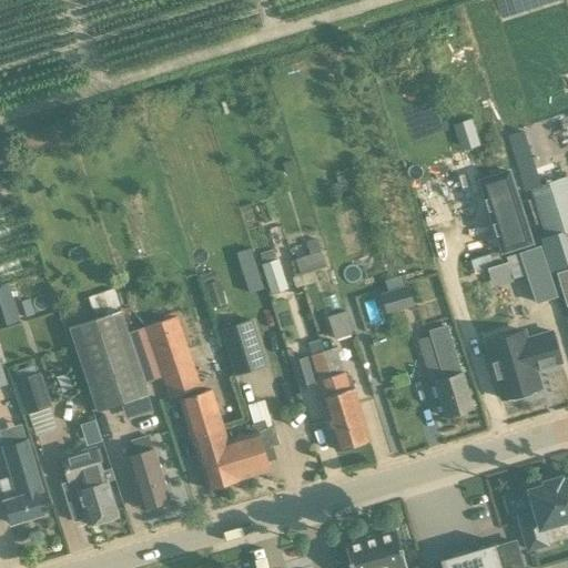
[(457,142),(476,137),(472,122),(454,128),(457,142)]
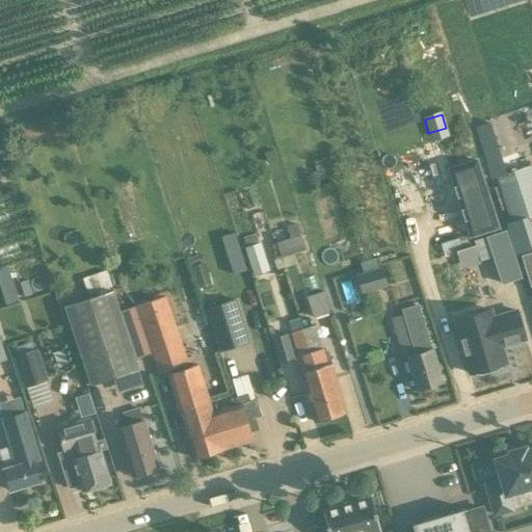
[(273,151),(264,154),(267,162),(276,159),(273,151)]
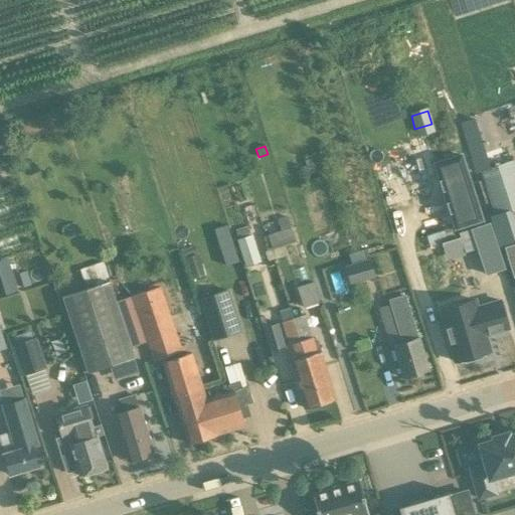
[(514,163),(514,160),(505,162),(502,153),(478,160),(482,170),(481,170),(495,216),(510,211),(514,208),(514,163)]
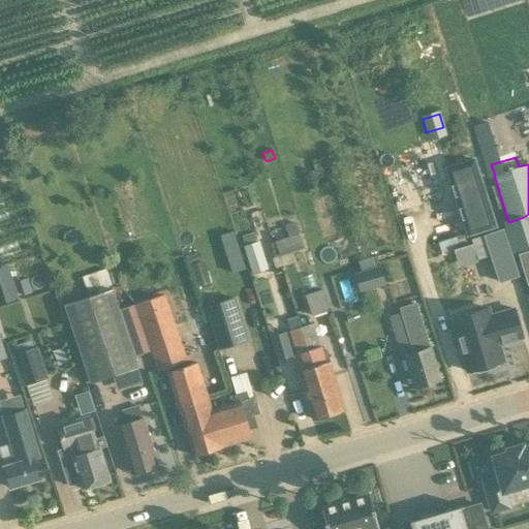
[(473,161),(443,170),(466,240),(495,230),(473,161)]
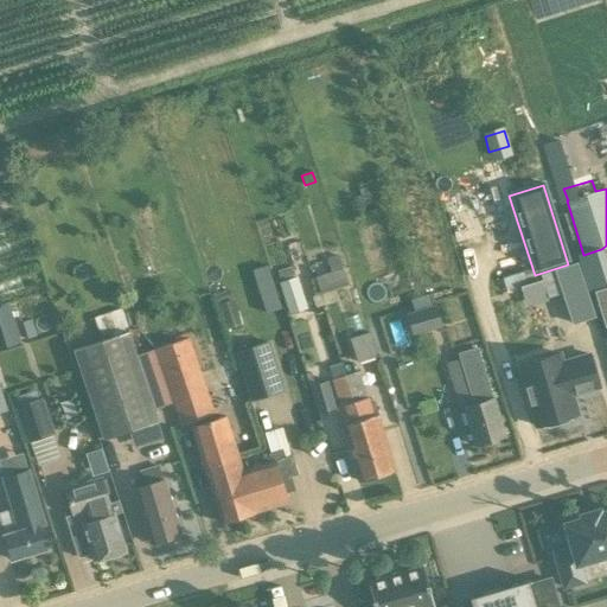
[(359,191),(363,203),(374,199),(370,187),(359,191)]
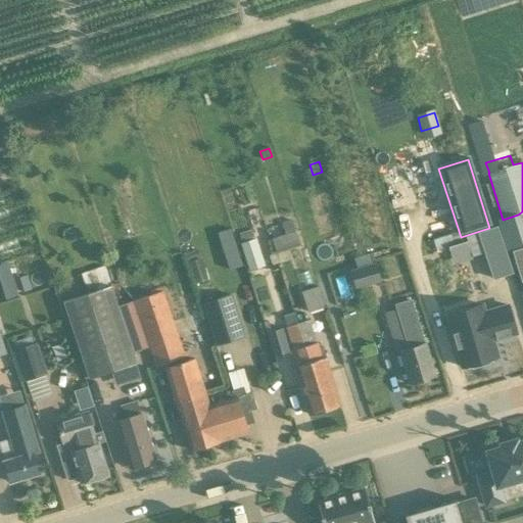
[(512,251),(522,247),(522,230),(518,215),(503,220),(498,221),(508,252),(512,251)]
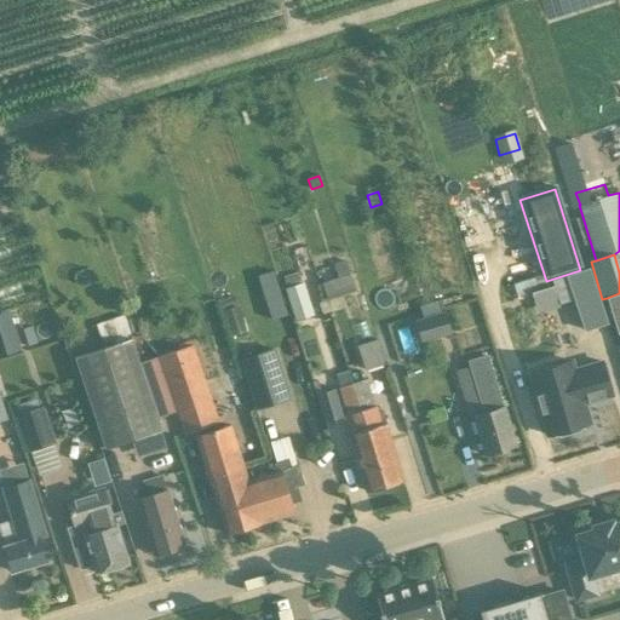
[(337,277),(322,282),(327,300),(332,314),(343,310),(338,297),(355,291),(346,260),(333,265),(337,277)]
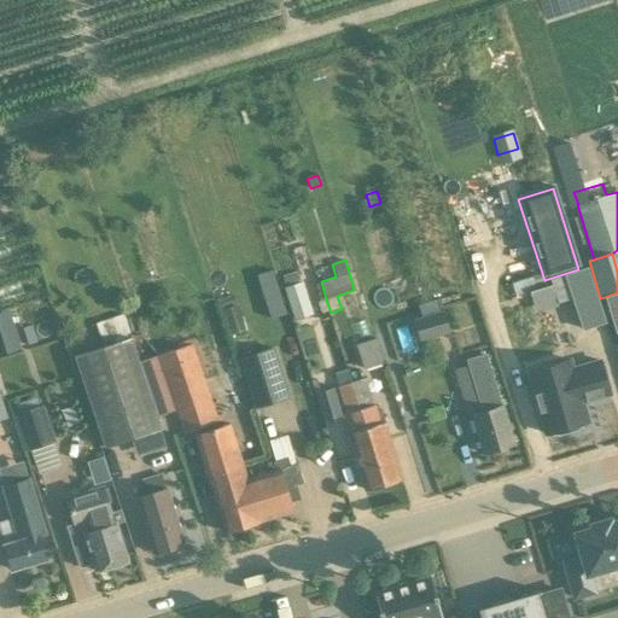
[(571,302),(581,336),(605,327),(587,272),(549,284),(557,307),(571,302)]
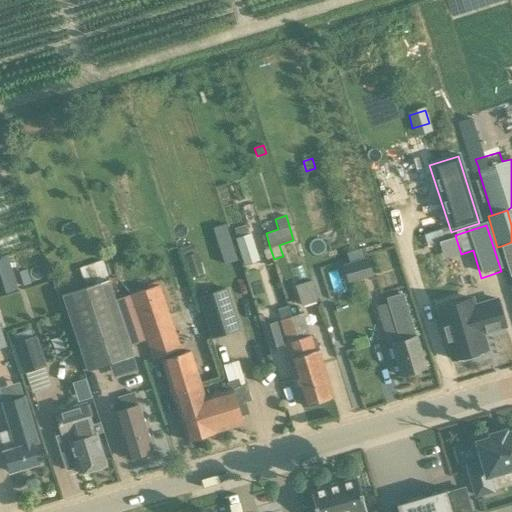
[(258,261),(250,234),(235,239),(243,266),(258,261)]
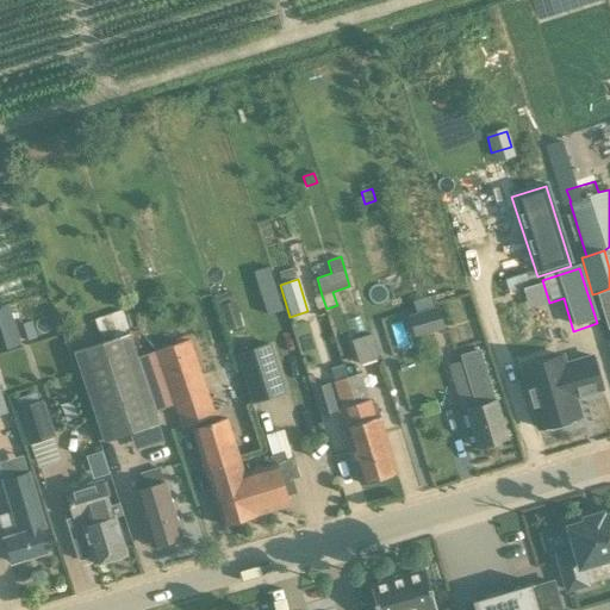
[(268,315),(281,311),(272,281),(259,285),(268,315)]
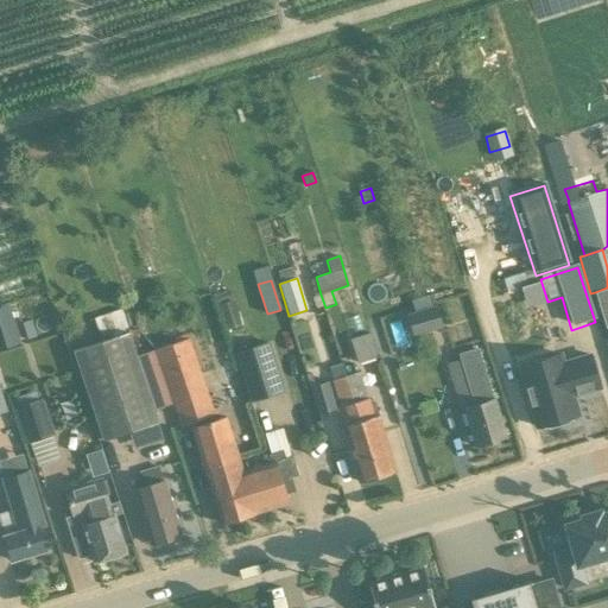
[(607,287),(595,292),(606,328),(607,327),(607,287)]
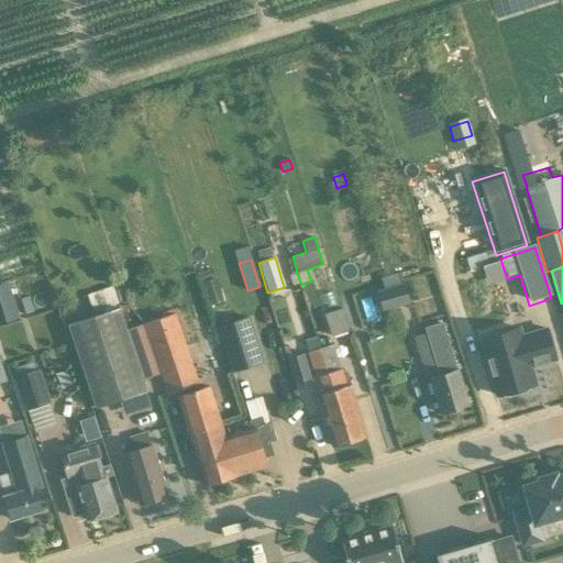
[(205,283),(211,305),(224,300),(217,278),(205,283)]
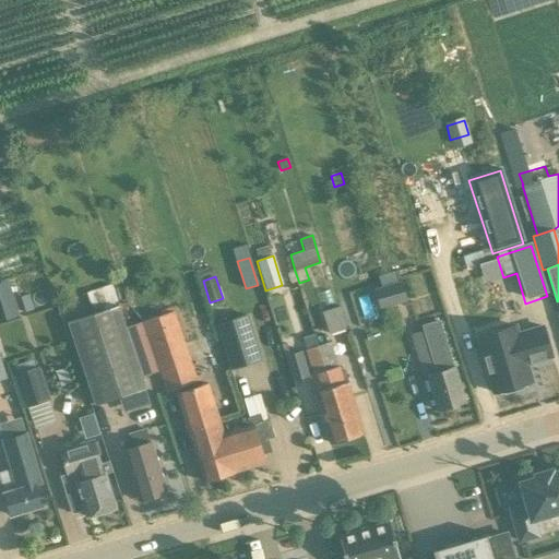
[(9,280),(0,282),(0,321),(20,316),(9,280)]
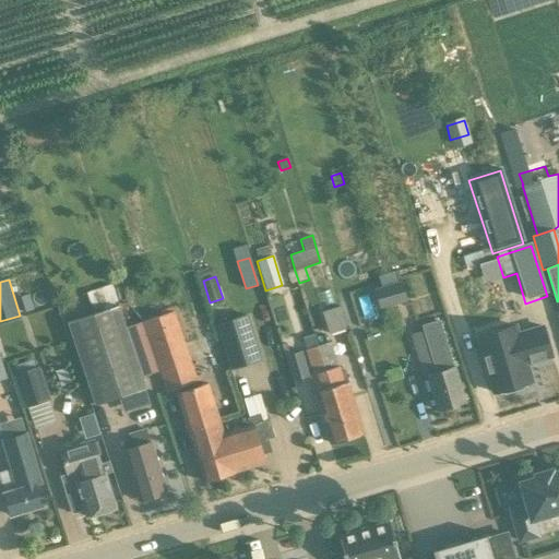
[(380,307),(406,299),(401,282),(375,289),(380,307)]
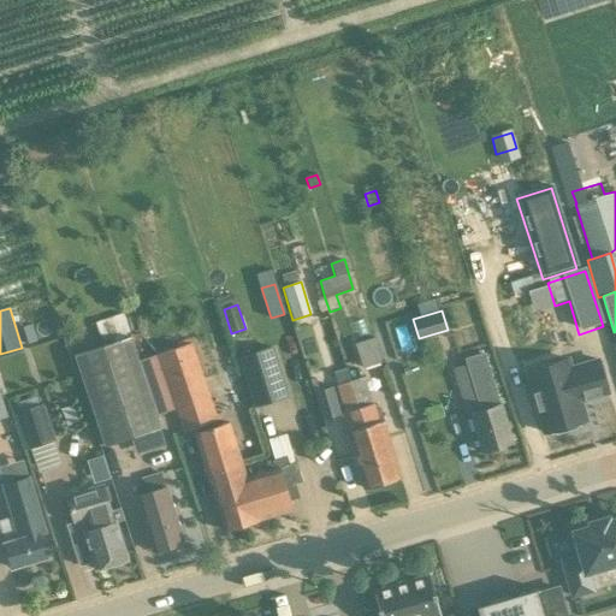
[(131,336),(130,336),(123,313),(95,321),(104,345),(73,355),(104,446),(161,427),(158,415),(140,360),(131,336)]
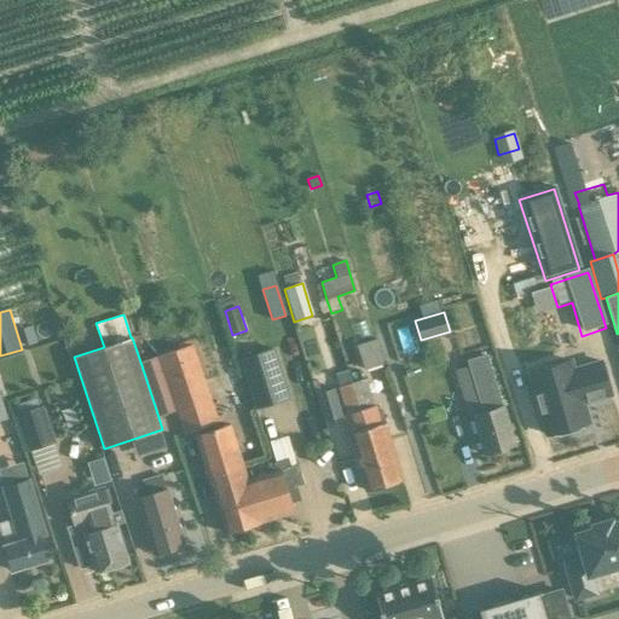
[(357,346),(364,370),(383,364),(376,339),(357,346)]
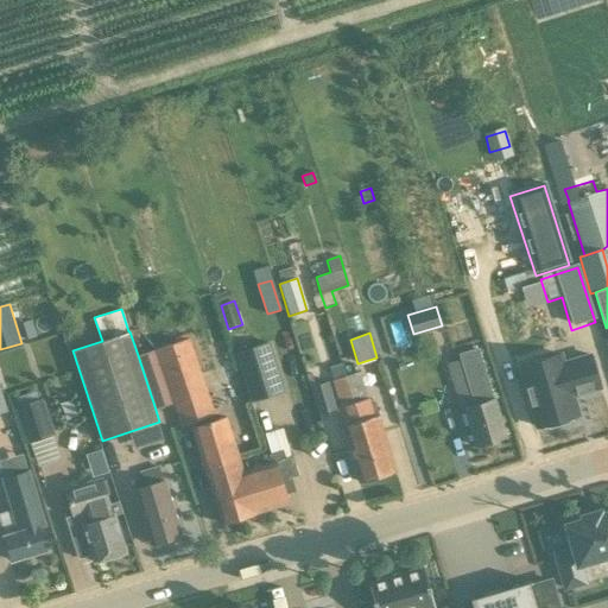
[(181,341),(138,355),(156,410),(172,404),(179,426),(215,415),(190,337),(181,341)]
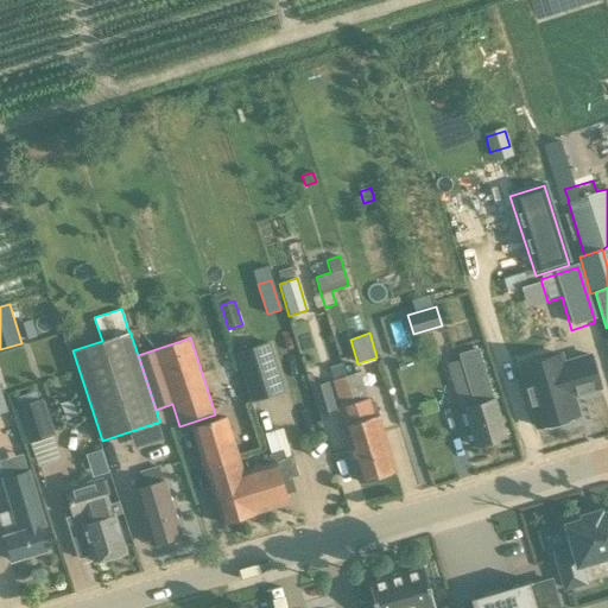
[(251,400),(285,390),(270,342),(236,353),(251,400)]
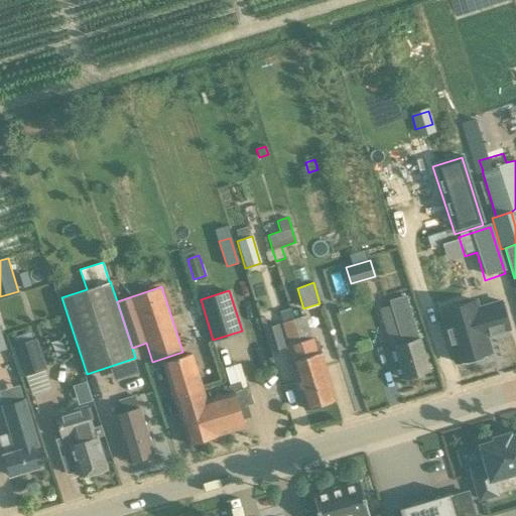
[(418,339),(413,319),(406,296),(405,296),(389,300),(396,325),(397,325),(402,344),(394,346),(404,378),(429,371),(419,339),(418,339)]
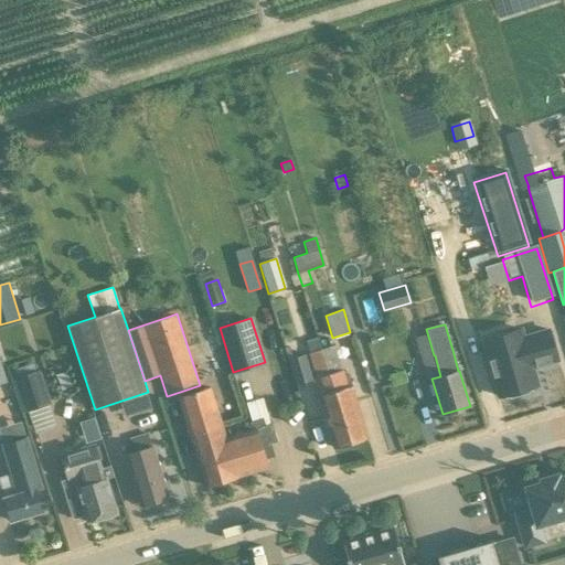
[(532,368),(540,365),(556,360),(547,330),(523,337),(520,329),(482,341),(499,396),(509,393),(510,397),(528,392),(526,388),(536,385),(532,368)]
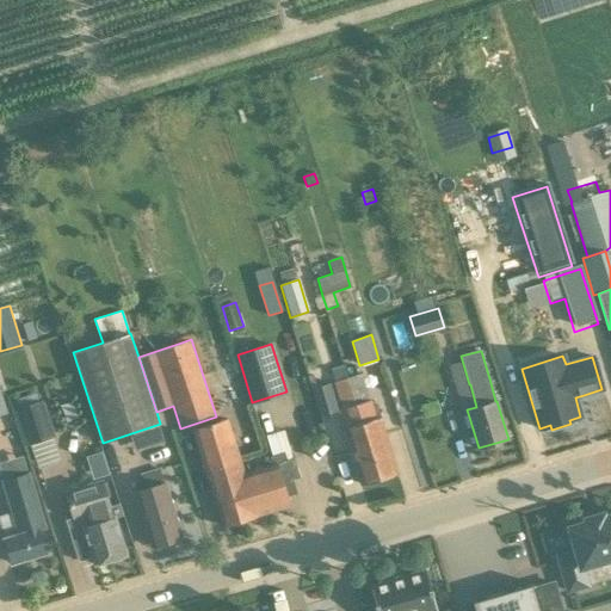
[(344,365),(331,369),(334,382),(349,378),(344,365)]
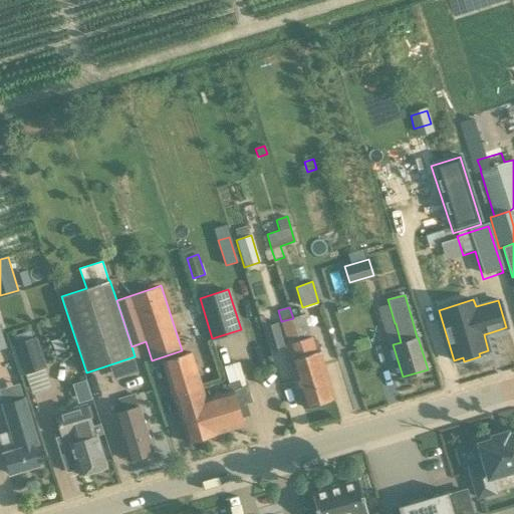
[(281,321),(288,344),(292,359),(288,360),(302,408),(303,407),(318,403),(304,355),(293,318),(281,321)]
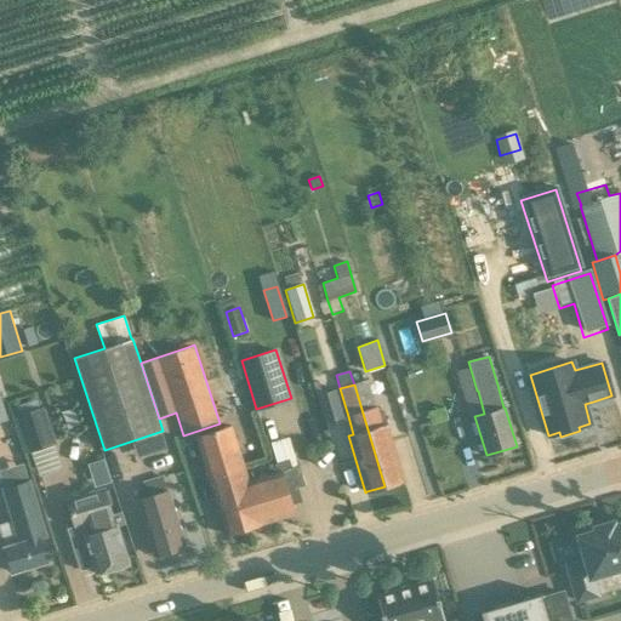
[(336,389),(317,396),(325,423),(345,417),(336,389)]
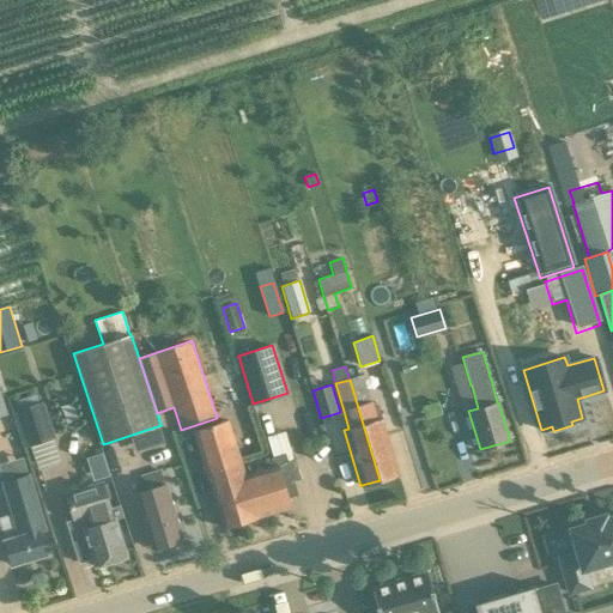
[(43,401),(16,410),(28,447),(55,437),(43,401)]
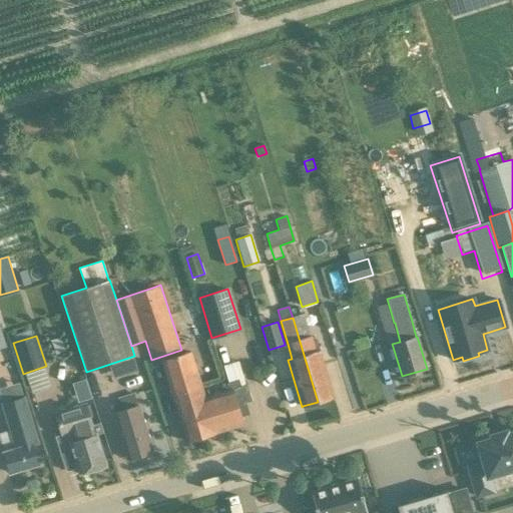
[(304,355),(318,402),(334,397),(319,351),(304,355)]
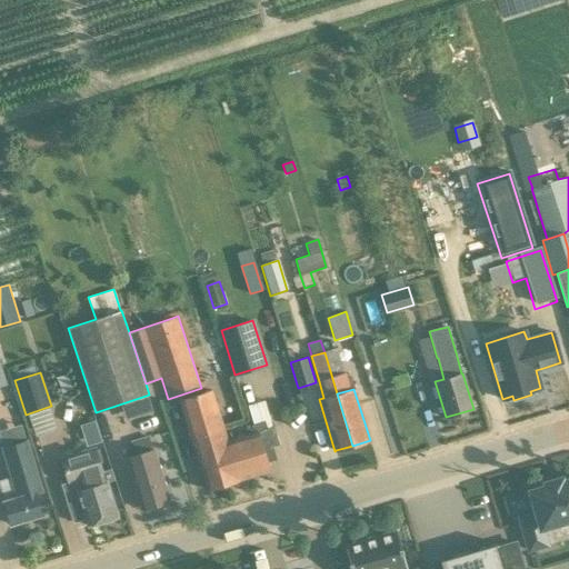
[(207,433),(223,428),(211,390),(180,400),(207,489),(226,483),(215,450),(212,451),(207,433)]
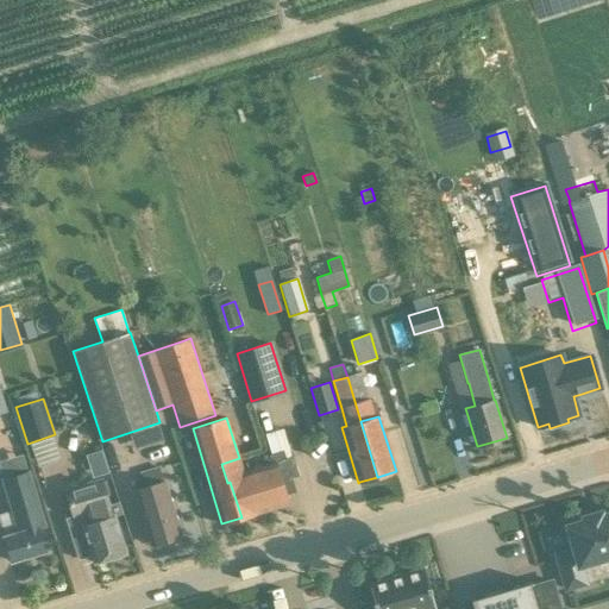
[(243,472),(239,458),(221,464),(227,483),(230,482),(242,518),(256,513),(288,503),(286,495),(296,491),(293,477),(299,475),(293,457),(286,458),(283,450),(269,454),(271,463),(243,472)]
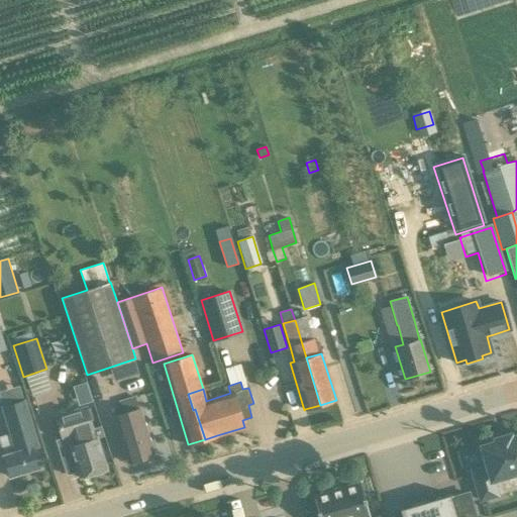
[(153,455),(139,408),(138,408),(135,397),(120,401),(124,413),(115,416),(129,462),(153,455)]
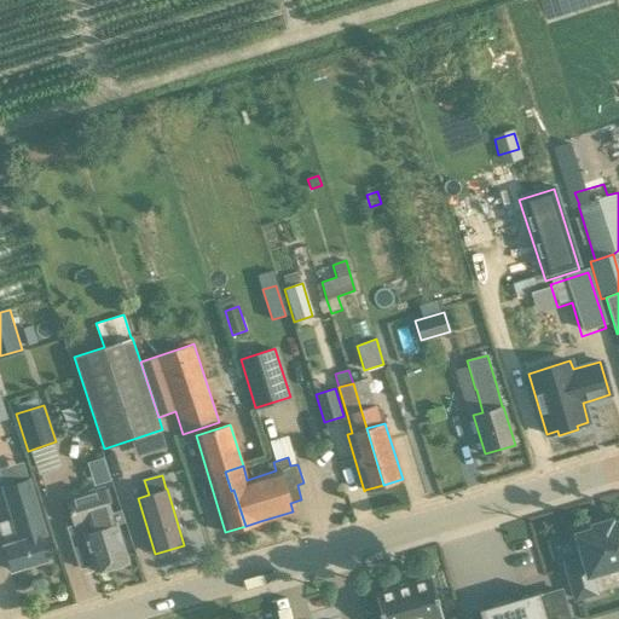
[(10,543),(4,544),(12,570),(45,560),(40,543),(38,534),(45,532),(29,479),(22,481),(5,487),(10,504),(9,504),(13,520),(19,541),(10,543)]
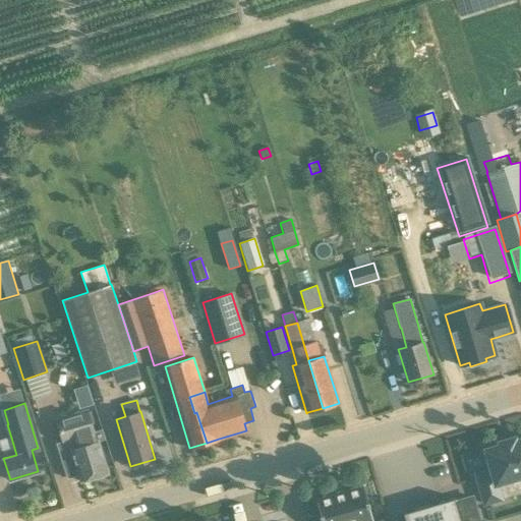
[(87,409),(55,419),(62,442),(56,444),(67,478),(78,474),(80,481),(107,473),(103,457),(98,442),(105,439),(102,428),(94,431),(87,409)]
